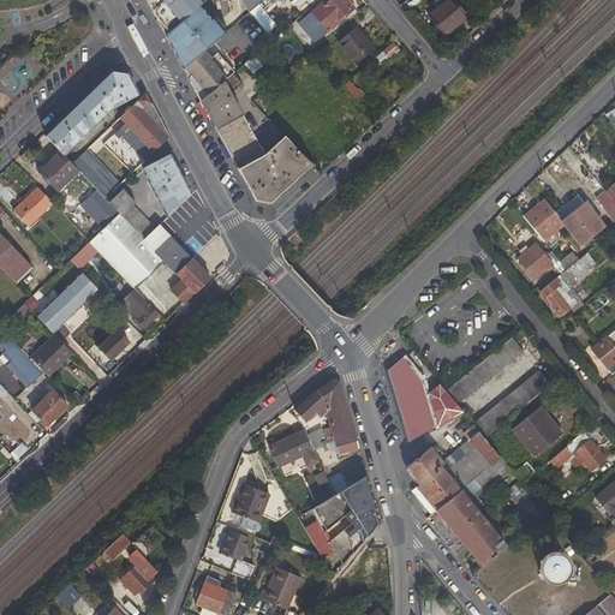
[(144,0),(156,21),(168,33),(198,6),(206,0),(144,0)]
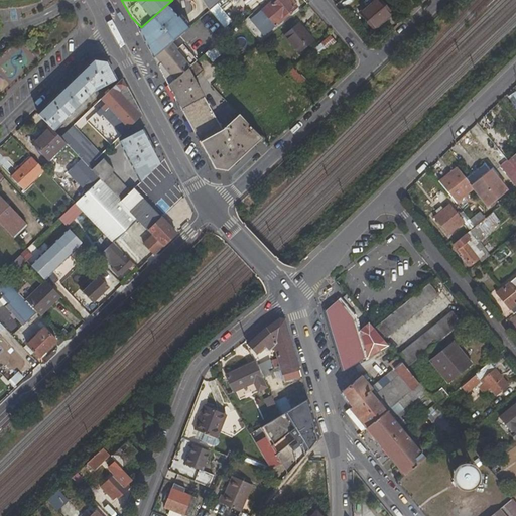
[(202,0),(209,11),(210,10),(222,0),(202,0)]
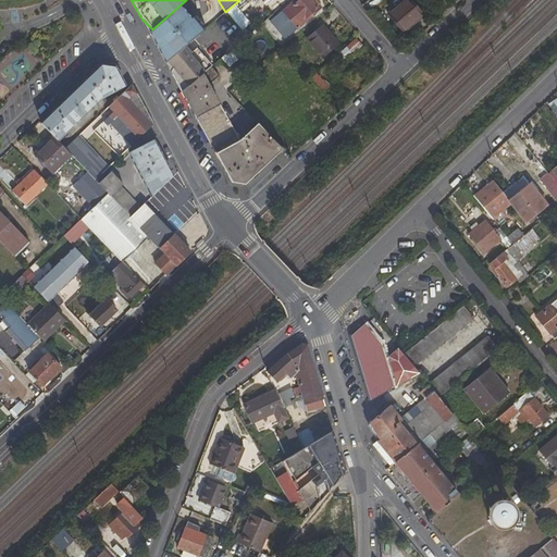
[(306,19),(311,13),(313,16),(322,9),(319,4),(317,5),(311,0),(300,0),(294,5),(292,2),(282,11),(298,29),(308,22),(306,19)]
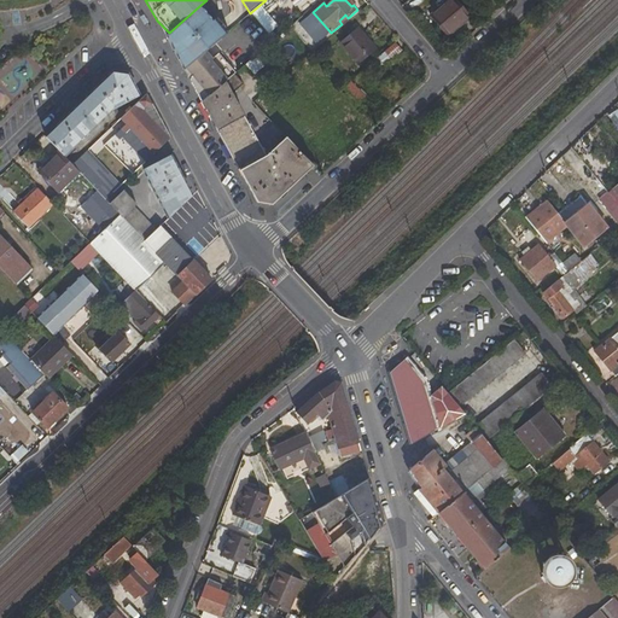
[(447,36),(471,17),(456,0),(447,0),(429,16),(447,36)]
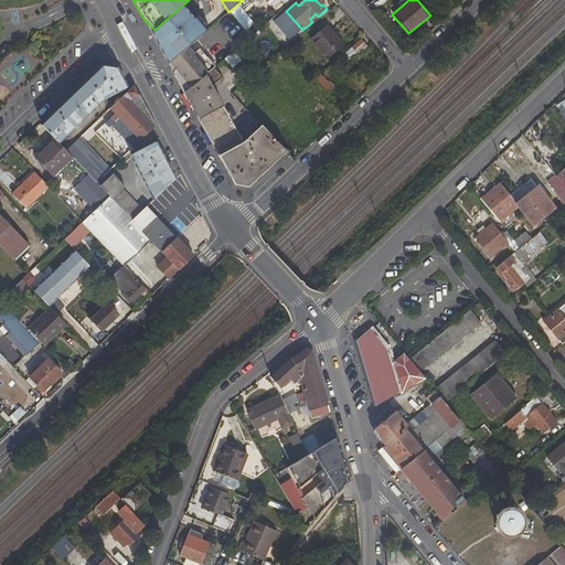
[(155,30),(151,32),(168,63),(188,46),(206,31),(194,18),(193,19),(182,6),(155,30)]
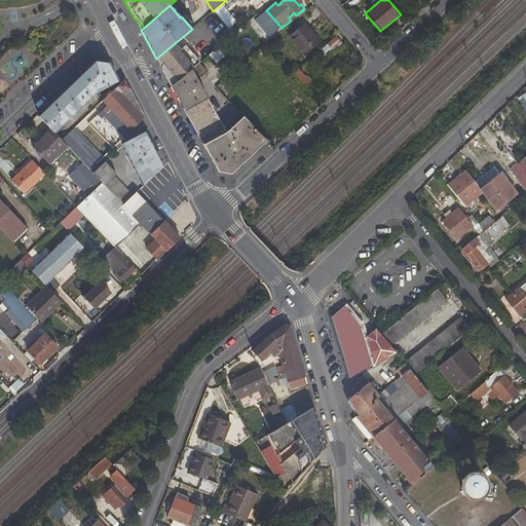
[(304,53),(318,41),(303,24),(289,36),(304,53)]
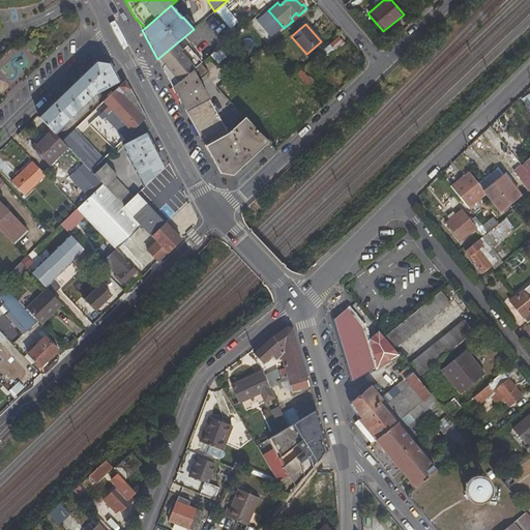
[(334,51),(344,43),(337,36),(328,45),(334,51)]
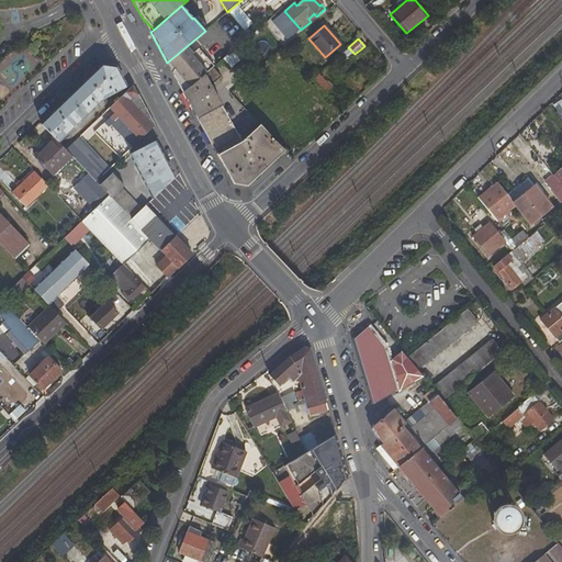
[(187,46),(167,63),(183,93),(212,68),(213,67),(199,49),(193,54),(187,46)]
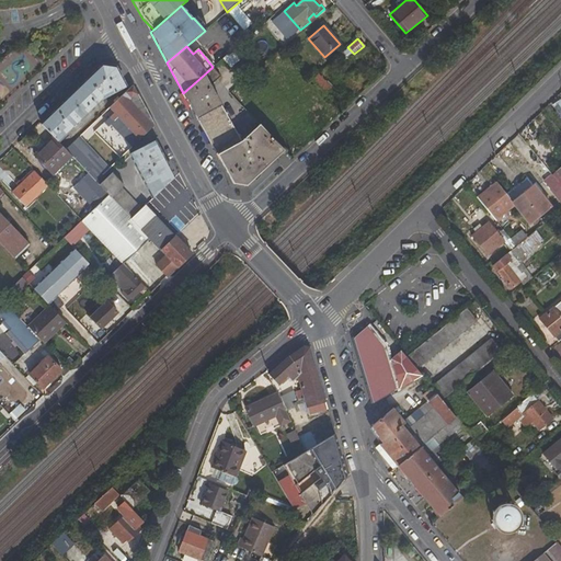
[(239,60),(231,50),(222,59),(230,68),(239,60)]
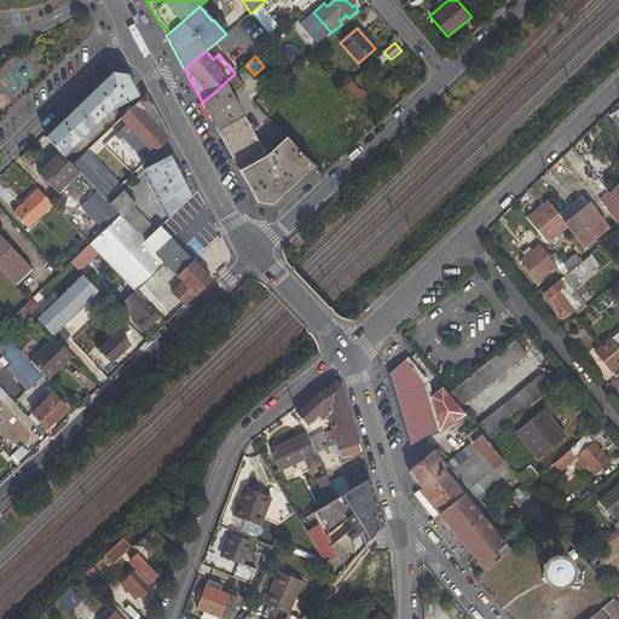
[(126,75),(113,73),(45,138),(58,151),(63,156),(109,111),(138,97),(126,75)]
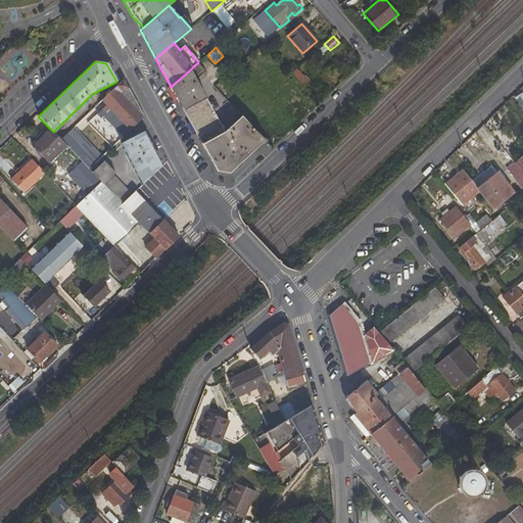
[(217,172),(230,174),(266,141),(232,105),(225,111),(235,123),(226,132),(197,80),(206,73),(197,63),(171,87),(217,172)]
